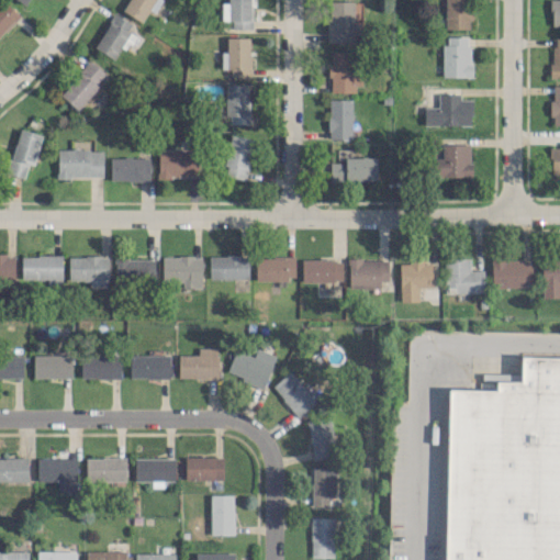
[(156,0),(130,0),(123,11),(142,23),(156,0)]
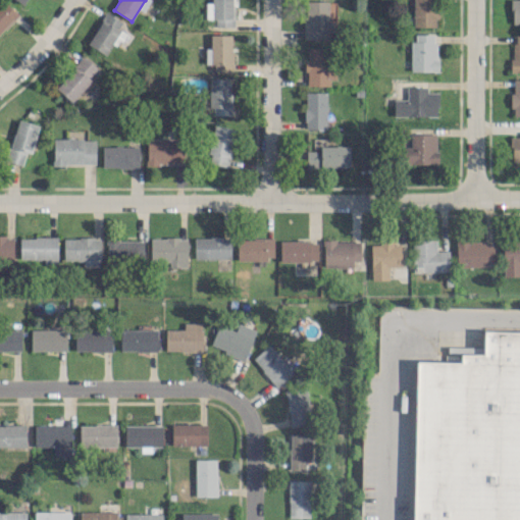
[(235,28),(235,0),(213,0),(214,4),(207,4),(207,20),(217,20),(217,28),(235,28)]
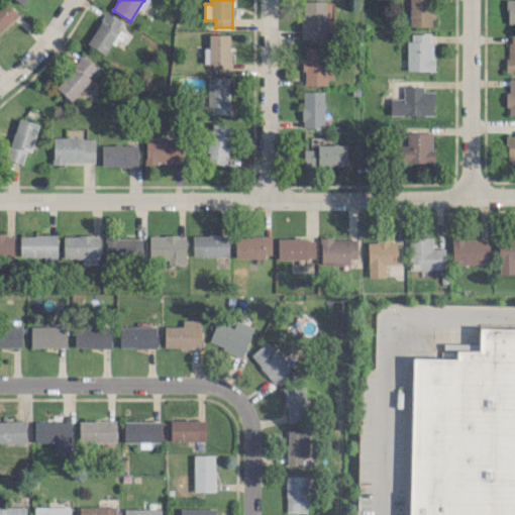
[(434,27),(433,0),(411,0),(412,28),(434,27)]
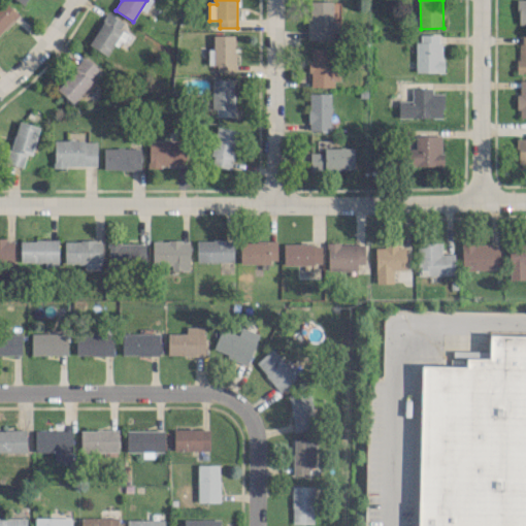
[(0,36),(20,14),(4,1),(0,5),(0,36)]
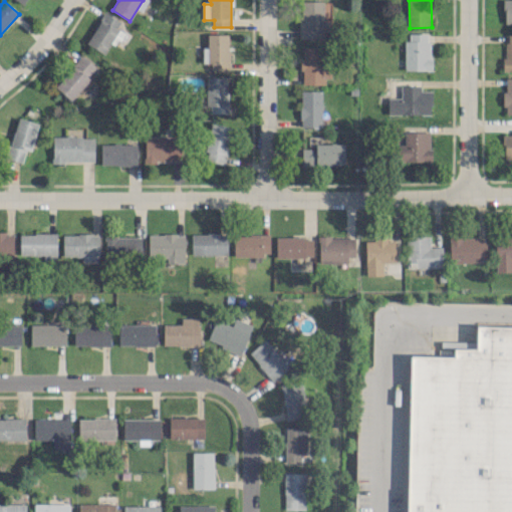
[(330,40),(331,22),(324,21),(325,3),(301,3),(300,39),(330,40)]
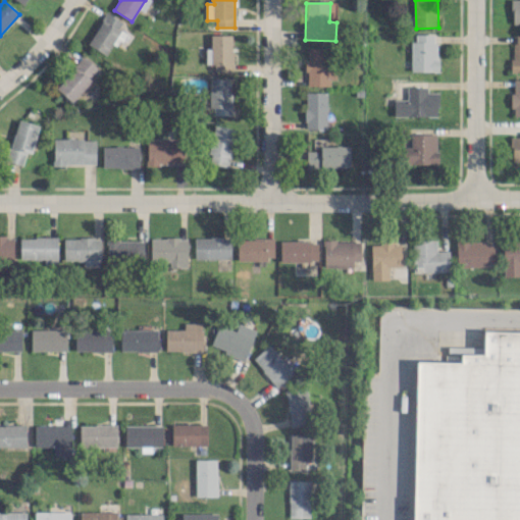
[(89,45),(107,56),(126,24),(108,14),(89,45)]
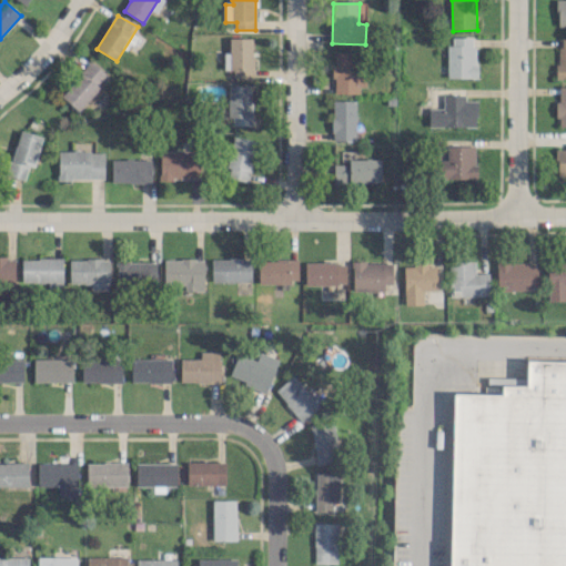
[(477,80),(476,38),(450,38),(451,80),(477,80)]
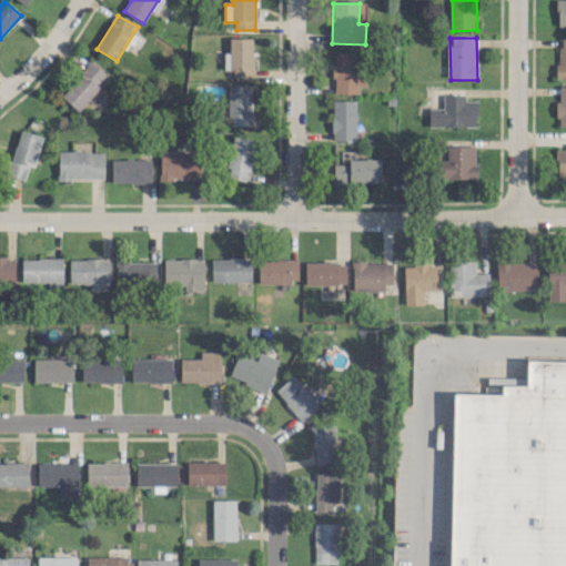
[(225,71),(234,71),(234,79),(254,79),(254,40),(231,40),(231,54),(225,54),(225,71)]
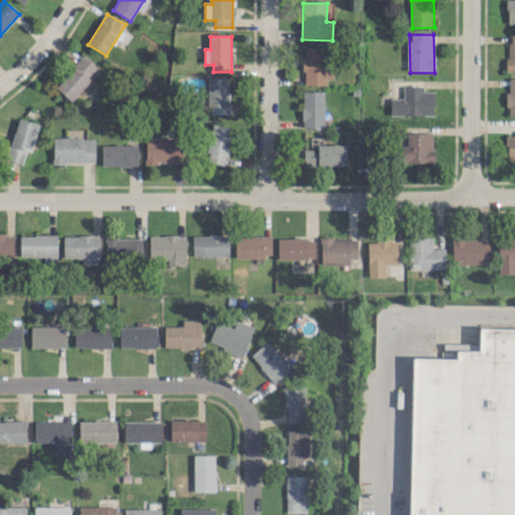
[(329,87),(329,49),(305,48),(305,86),(329,87)]
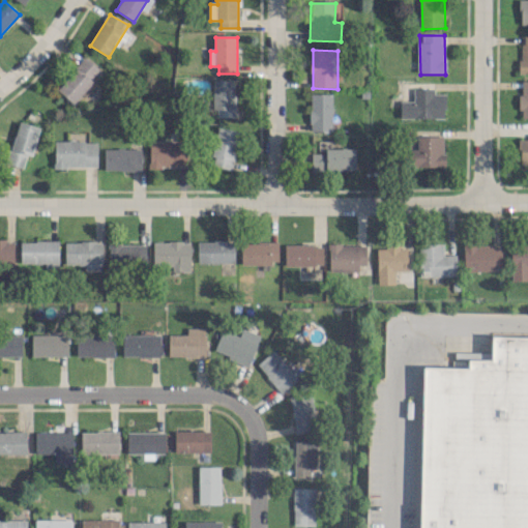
[(58,90),(75,106),(104,75),(87,59),(58,90)]
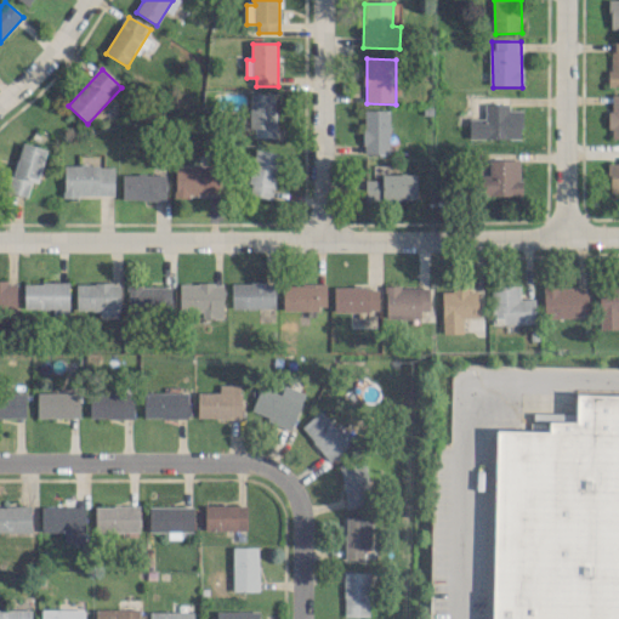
[(277,95),(253,95),(251,138),(277,138),(277,95)]
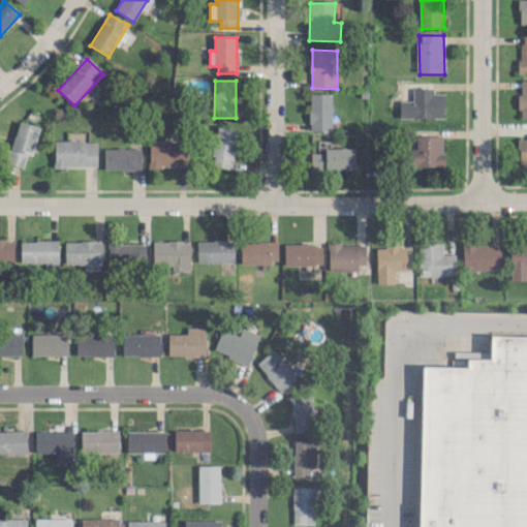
[(401,102),(400,119),(445,119),(445,95),(435,95),(435,90),(414,90),(414,102),(401,102)]
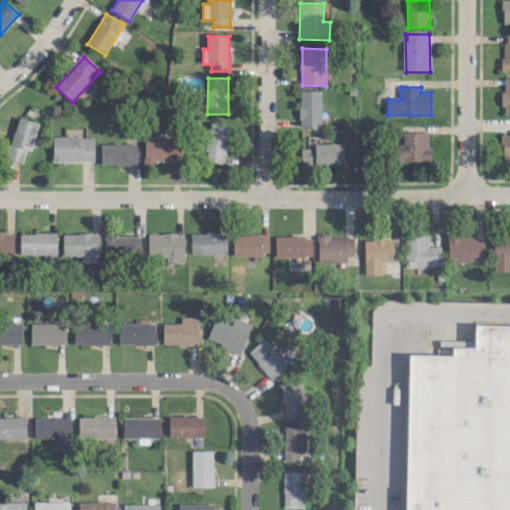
[(322,92),(301,92),(300,127),(321,128),(322,92)]
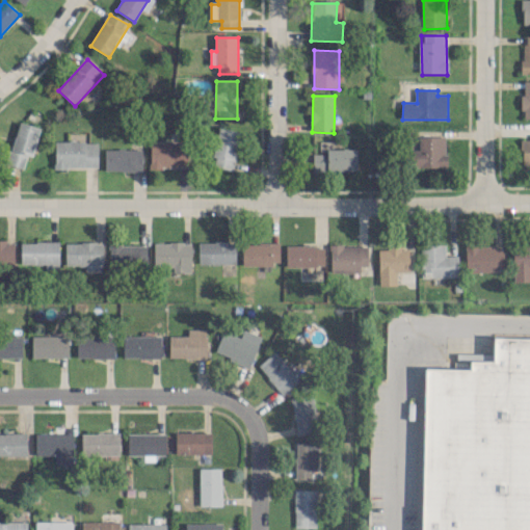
[(40,128),(18,124),(9,166),(25,169),(27,157),(34,158),(40,128)]
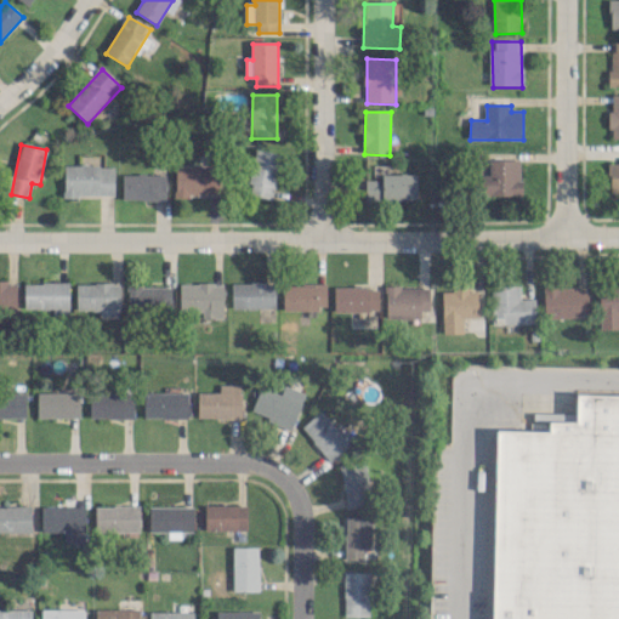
[(249,196),(272,200),(280,155),(257,151),(249,196)]
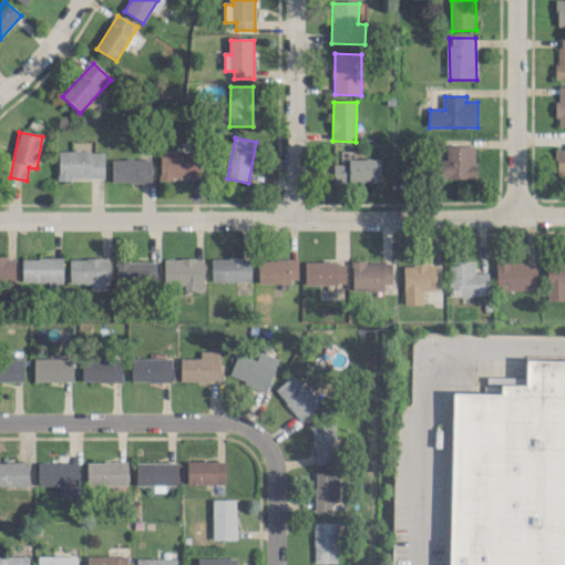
[(476,180),(476,147),(448,147),(448,162),(439,161),(438,180),(476,180)]
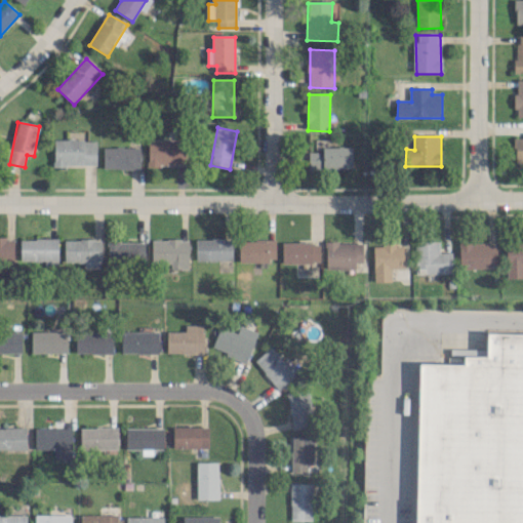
[(97,167),(97,142),(55,141),(55,166),(97,167)]
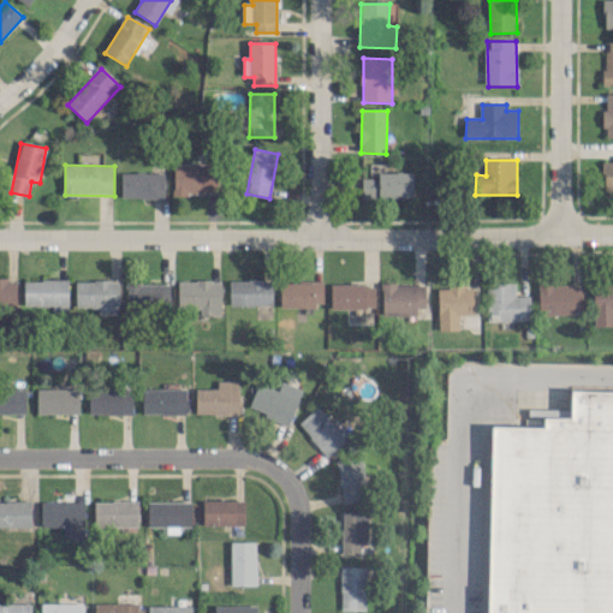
[(174,165),(174,196),(218,196),(218,165),(174,165)]
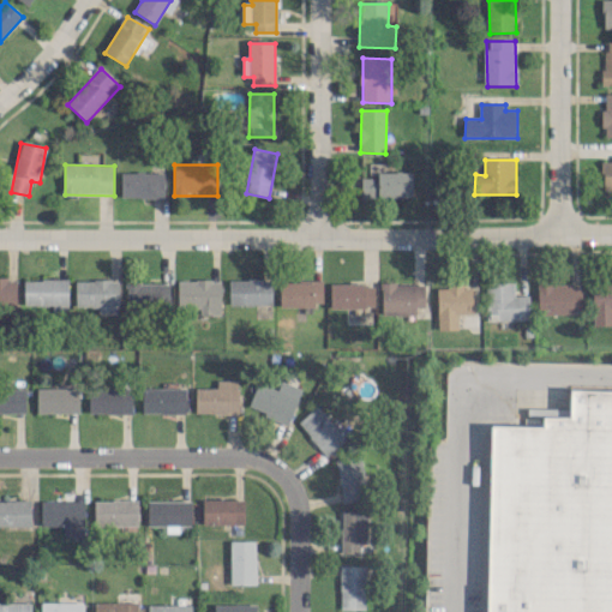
[(123,199),(166,199),(165,173),(123,174),(123,199)]
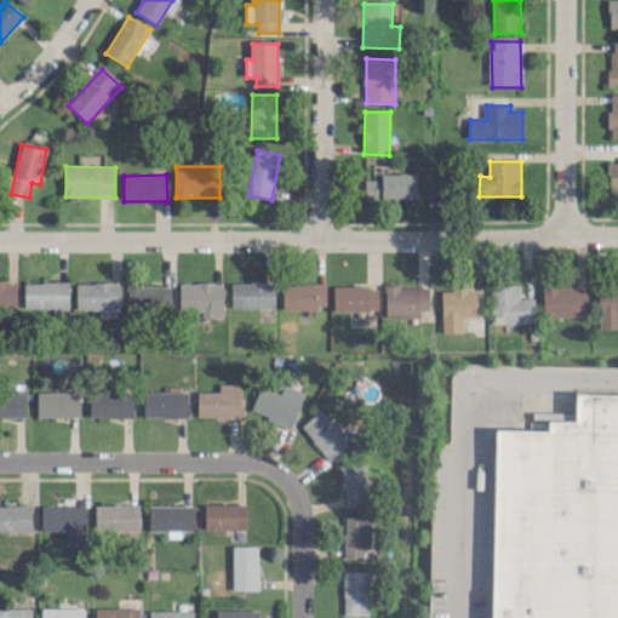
[(418,175),(382,176),(382,182),(366,182),(366,201),(418,201),(418,175)]
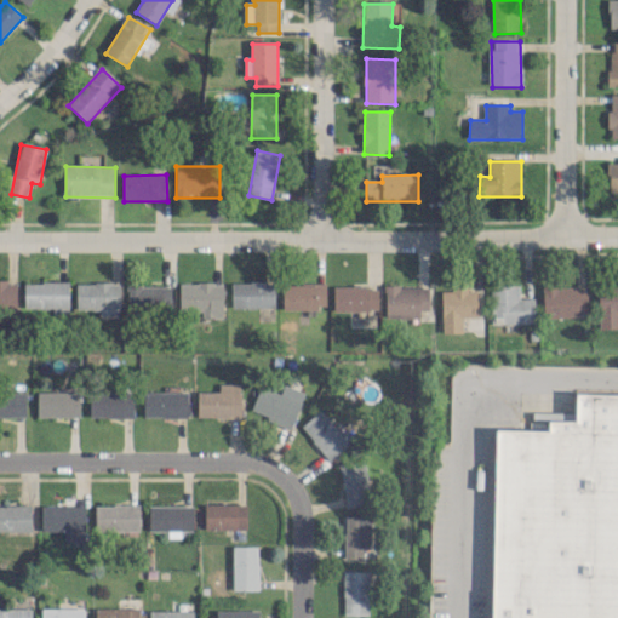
[(0,282),(0,312),(18,312),(17,282),(0,282)]
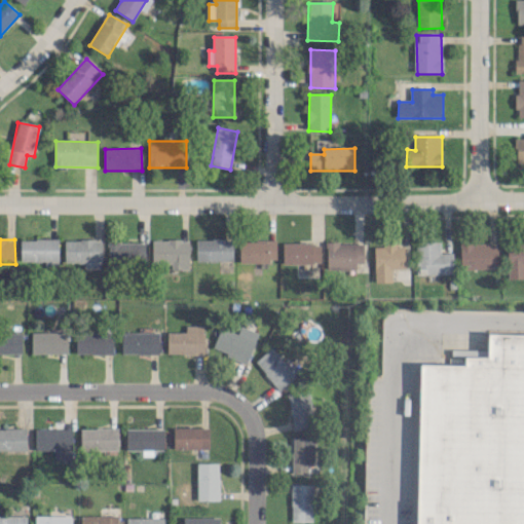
[(59,239),(22,240),(22,263),(46,262),(46,269),(60,269),(59,239)]
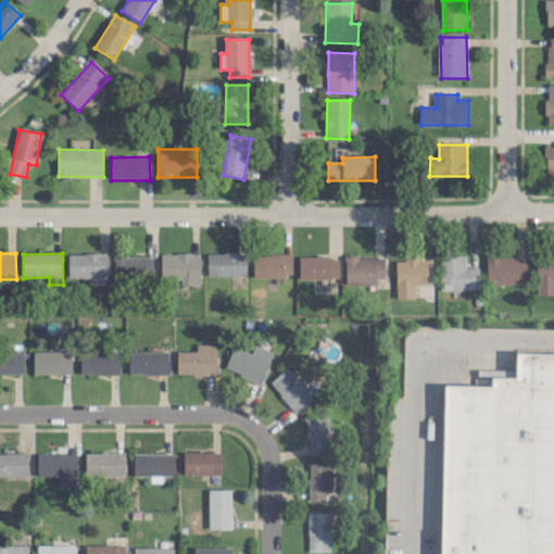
[(209,254),(209,277),(233,278),(233,289),(247,289),(247,254),(209,254)]
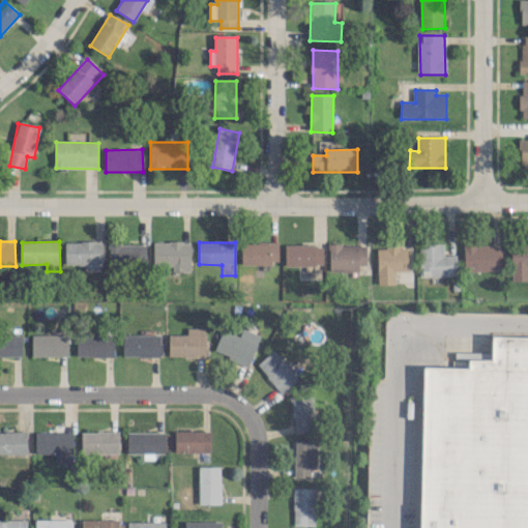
[(66,243),(66,265),(86,266),(85,273),(103,273),(104,243),(66,243)]
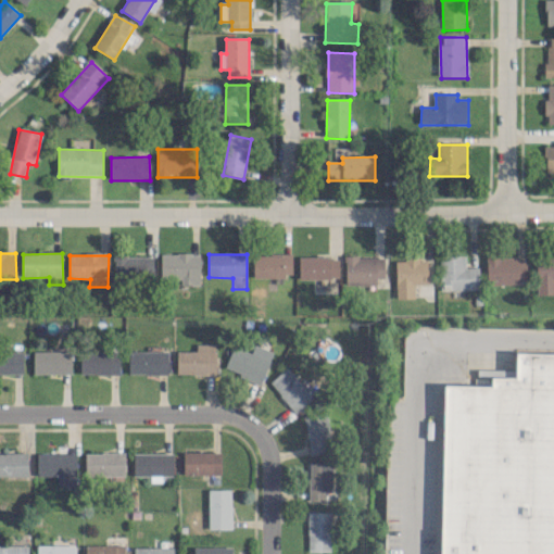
[(201,255),(162,255),(162,279),(183,279),(183,287),(201,287),(201,255)]
